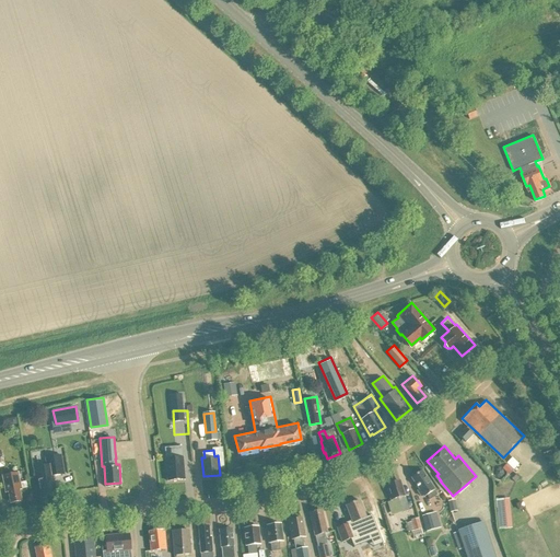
[(36,477),(38,476),(42,495),(56,492),(53,474),(65,472),(61,452),(46,455),(47,463),(34,465),(36,477)]
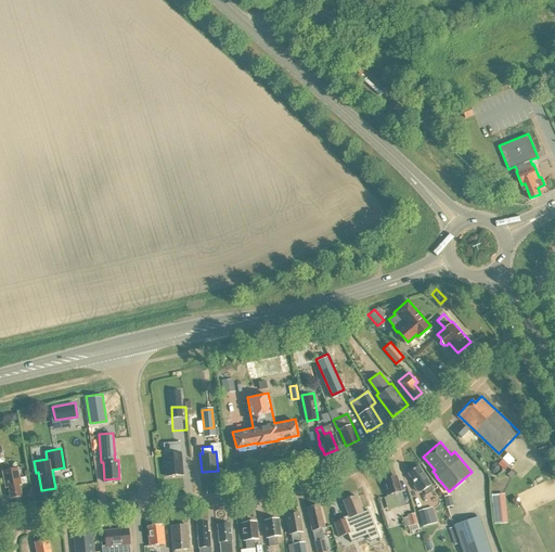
[(164,452),(166,475),(183,473),(181,451),(164,452)]
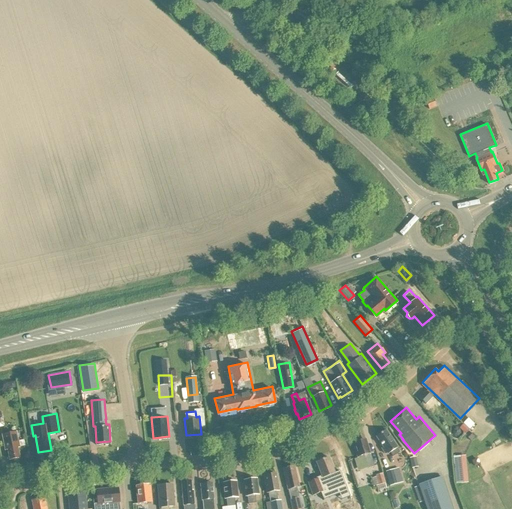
[(17,428),(3,431),(6,446),(8,445),(10,456),(19,454),(17,443),(20,443),(17,428)]
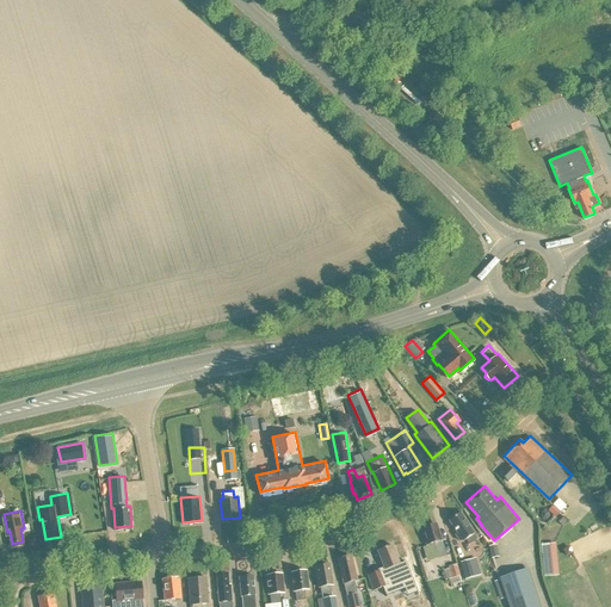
[(449,518),(458,532),(457,533),(460,538),(462,537),(463,538),(467,536),(469,542),(477,536),(475,531),(461,511),(449,518)]
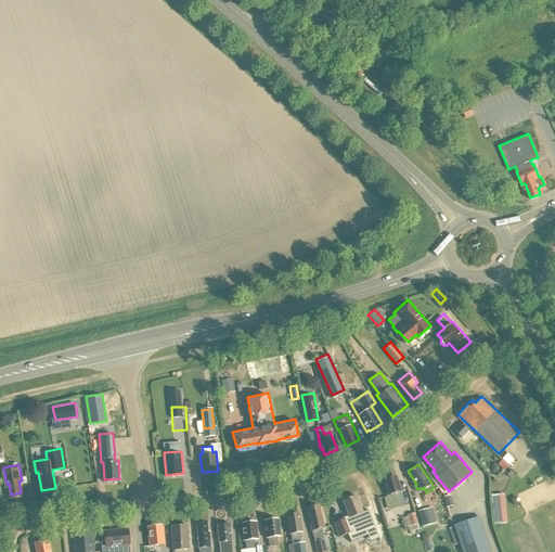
[(388,474),(385,475),(385,477),(383,477),(387,493),(394,491),(398,504),(404,502),(396,473),(389,475),(388,474)]
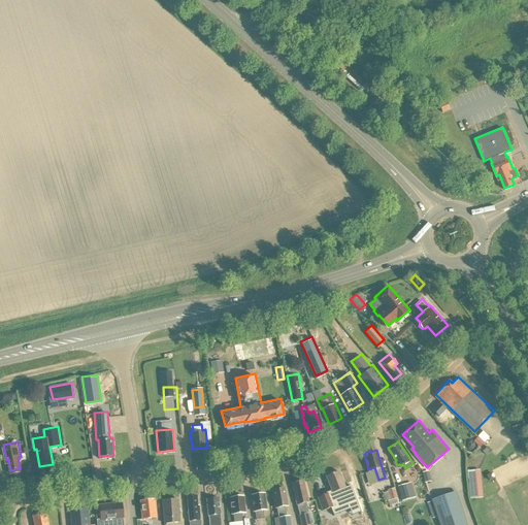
[(480,466),(467,468),(469,496),(483,495),(480,466)]
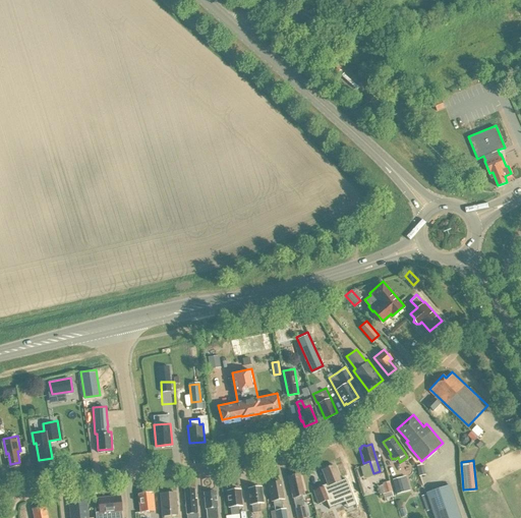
[(329,483),(324,485),(313,490),(319,503),(337,495),(332,483),(341,479),(334,462),(323,467),(329,483)]
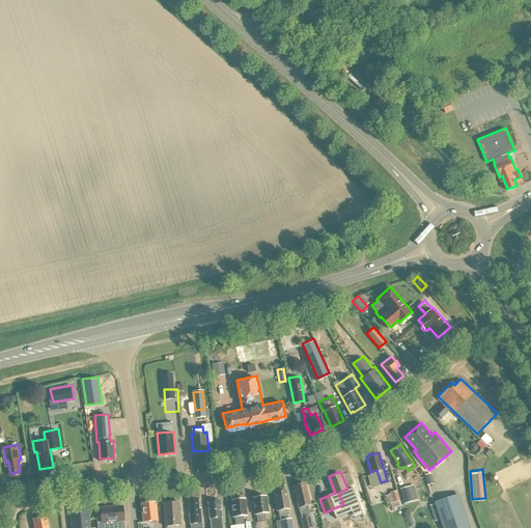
[(425,474),(427,484),(435,483),(431,473),(425,474)]
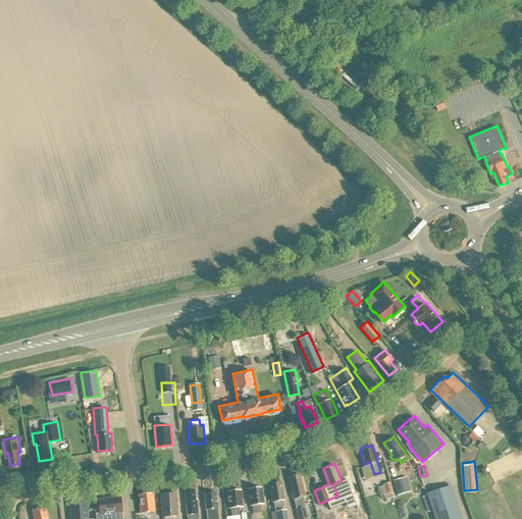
[(303,494),(306,494),(304,484),(303,484),(300,473),(290,475),(292,483),(291,483),(294,497),(294,496),(297,506),(300,518),(309,516),(303,494)]
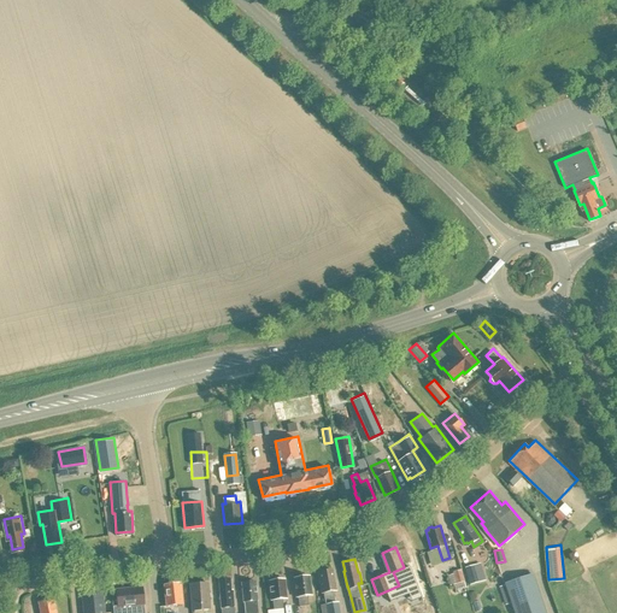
[(474,564),(465,566),(470,583),(479,581),(474,564)]
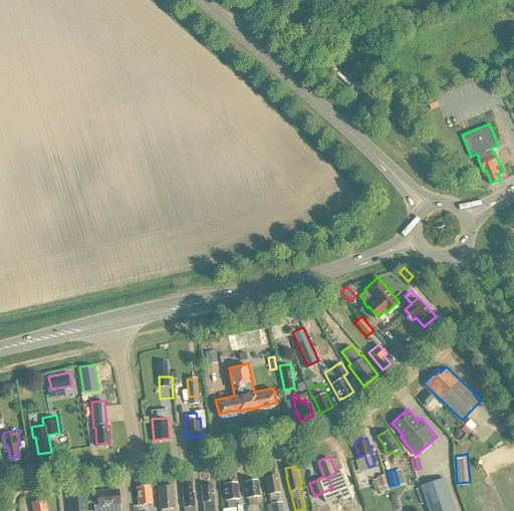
[(265,475),(266,485),(267,492),(268,492),(270,501),(272,510),(283,510),(282,499),(279,499),(277,490),(280,489),(277,473),(265,475)]
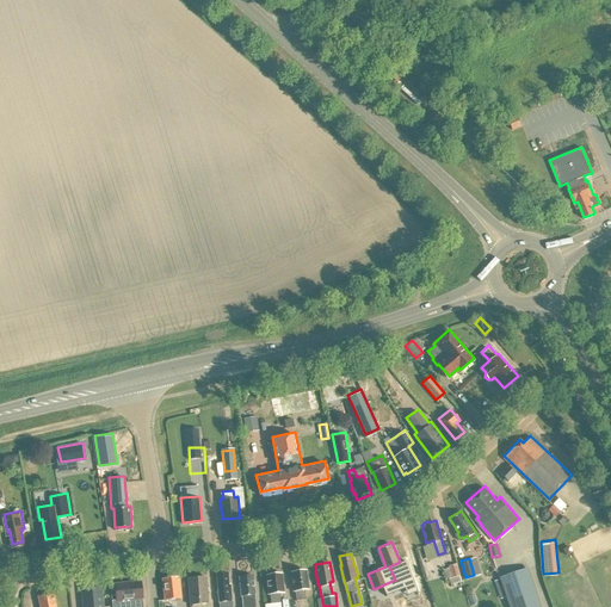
[(445,577),(450,576),(451,582),(462,580),(460,574),(457,562),(448,564),(449,565),(442,568),(445,577)]
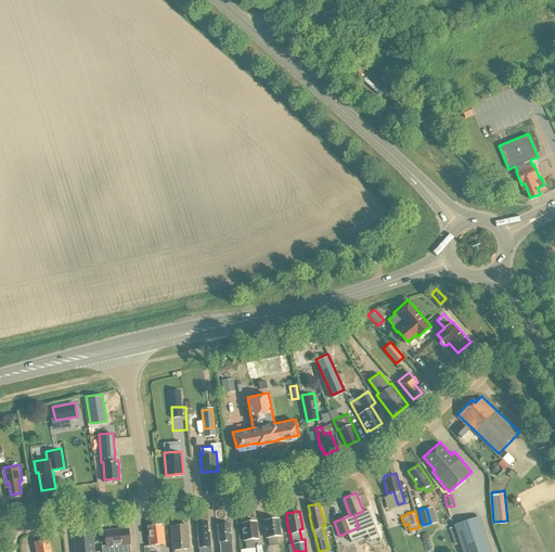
[(271,515),(271,517),(265,517),(266,535),(268,535),(269,543),(278,542),(276,534),(280,533),(279,516),(275,517),(275,515),(271,515)]
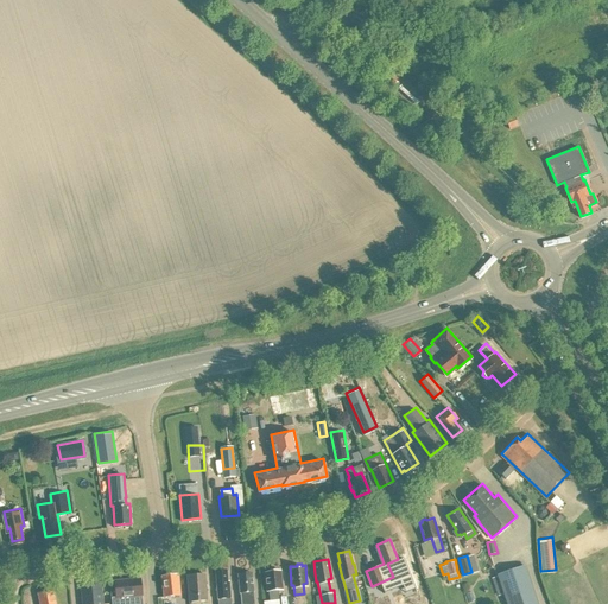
[(538,603),(525,564),(498,573),(507,603),(538,603)]
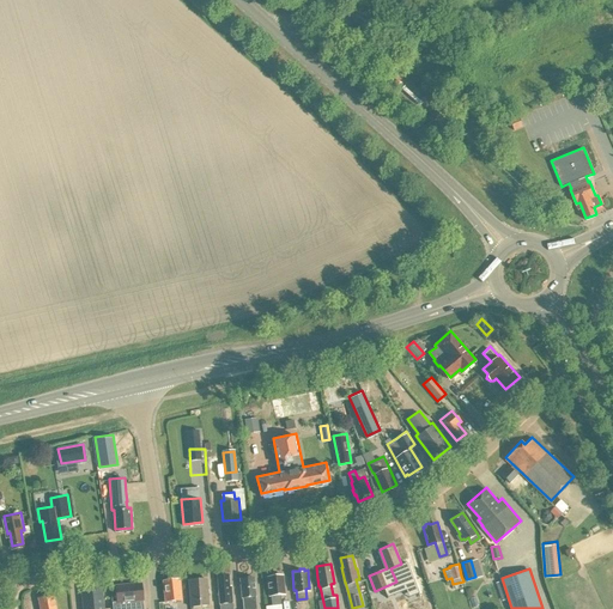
[(274,572),(274,573),(266,574),(268,592),(271,592),(272,603),(281,602),(280,592),(285,592),(283,572),(279,573),(279,571),(274,572)]
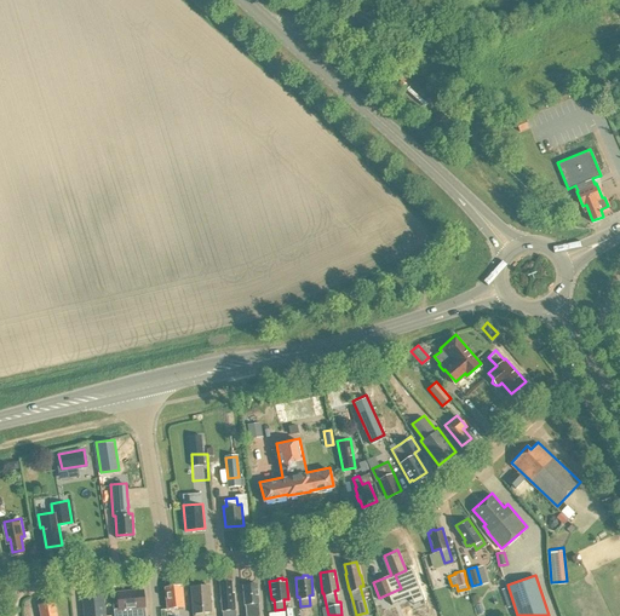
[(231,579),(219,580),(222,615),(236,615),(236,609),(235,591),(234,591),(234,589),(233,589),(231,579)]
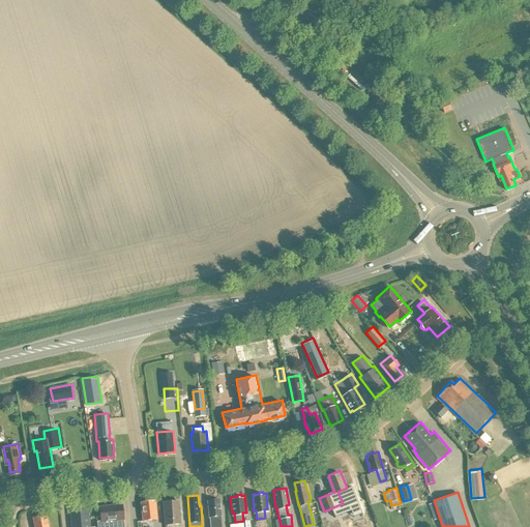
[(210,526),(222,526),(221,514),(219,497),(208,498),(209,514),(210,514),(210,526)]
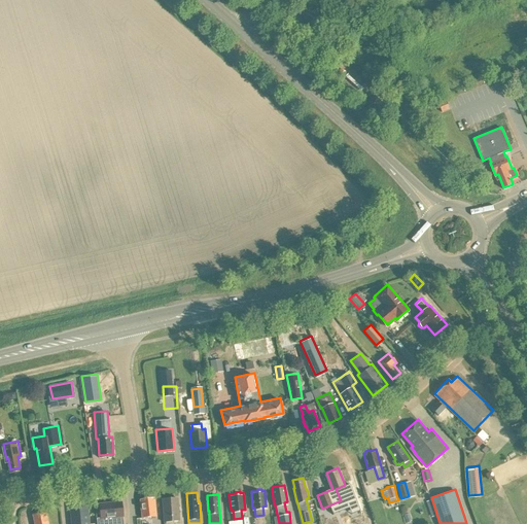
[(153,495),(139,497),(142,516),(156,514),(153,495)]
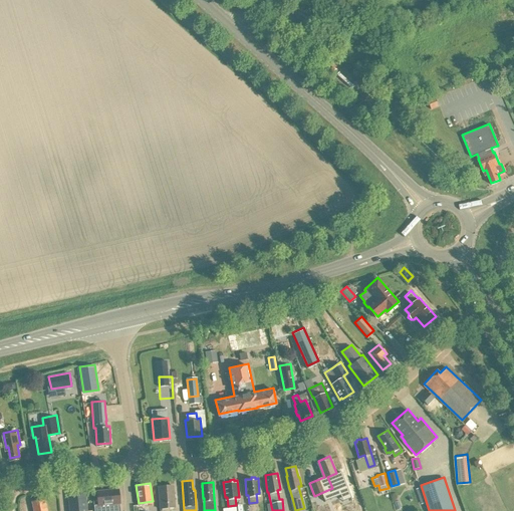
[(174,483),(158,484),(159,506),(175,505),(174,483)]
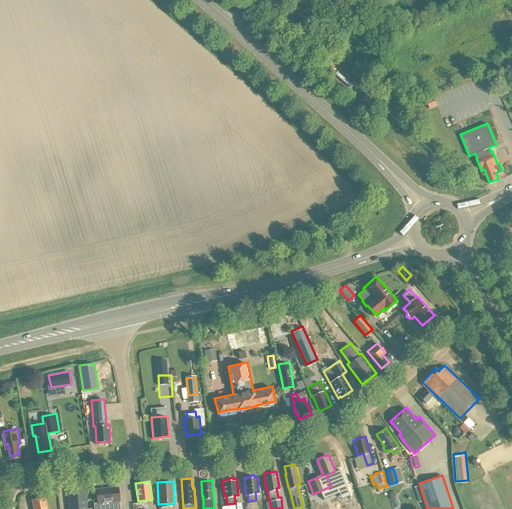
[(106,508),(106,502),(112,501),(113,508),(114,508),(120,508),(119,500),(120,500),(119,485),(96,488),(98,502),(100,502),(100,508),(106,508)]
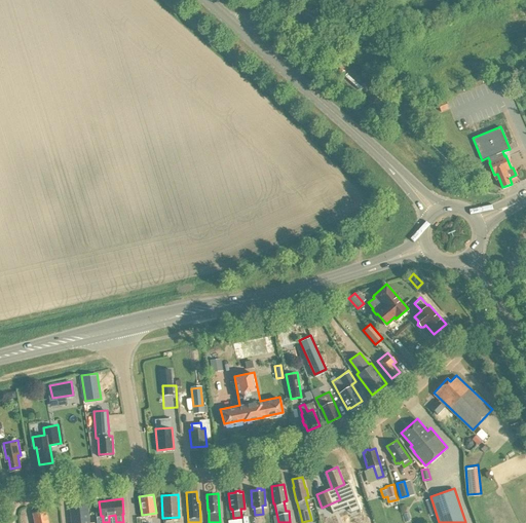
[(85,502),(69,505),(70,522),(94,522),(95,521),(87,522),(85,502)]
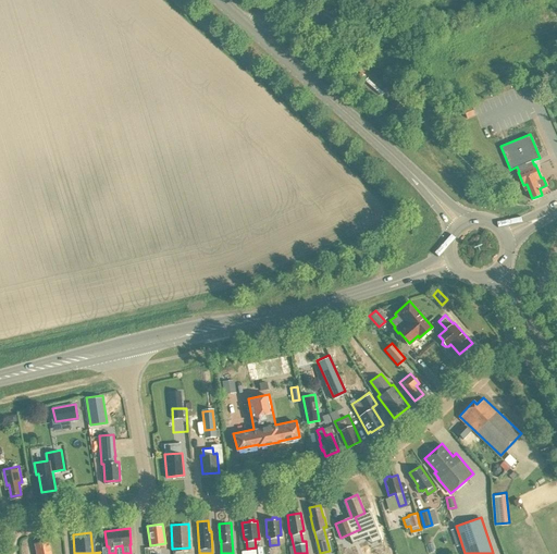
[(49,553),(47,540),(35,542),(37,553),(49,553)]
